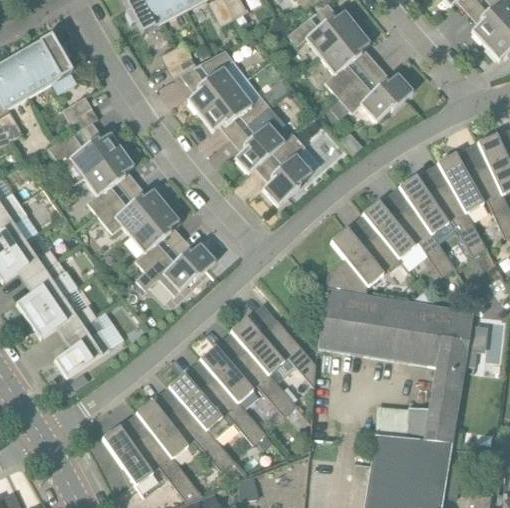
[(155,28),(162,24),(149,0),(125,0),(130,10),(126,13),(132,25),(137,23),(142,34),(155,27),(155,28)]
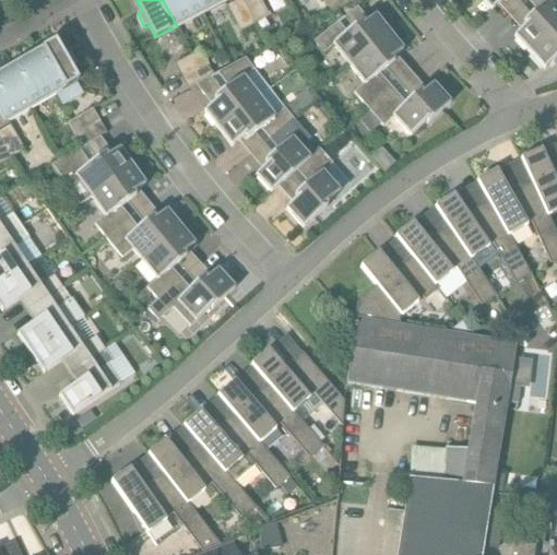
[(163,0),(177,26),(205,11),(199,0),(163,0)]
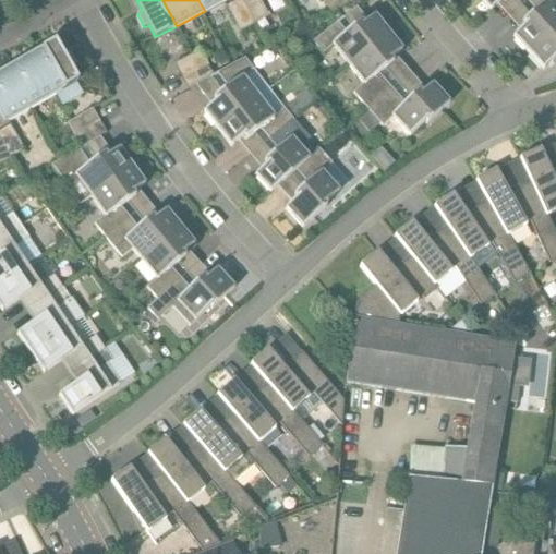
[(198,0),(205,11),(227,0),(198,0)]
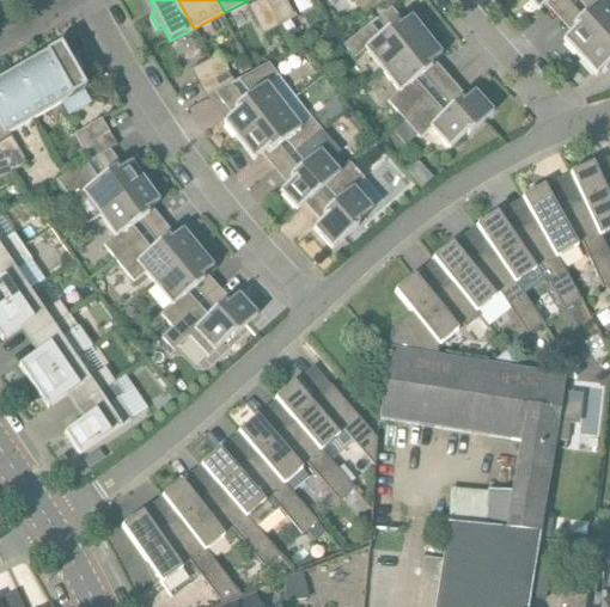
[(266,31),(281,23),(268,0),(257,0),(250,4),(266,31)]
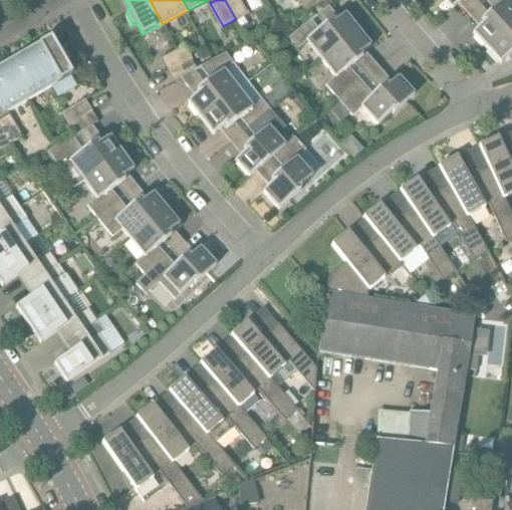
[(225,0),(236,19),(249,12),(243,0),(225,0)]
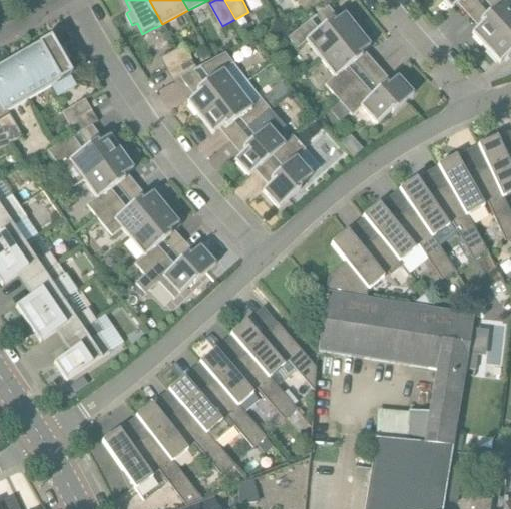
[(302,0),(306,8),(321,0),(302,0)]
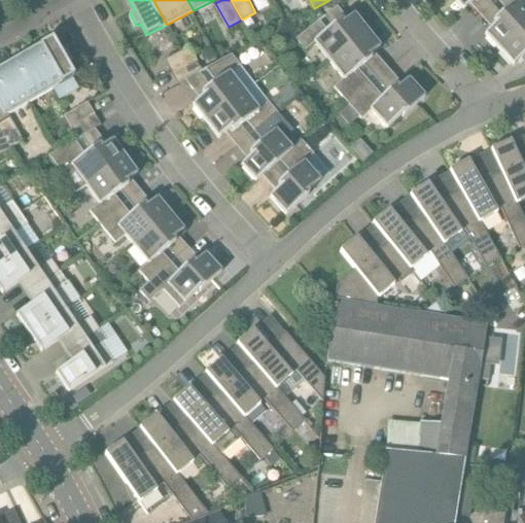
[(500,47),(524,25),(524,0),(501,0),(508,7),(494,19),(497,22),(486,31),(500,47)]
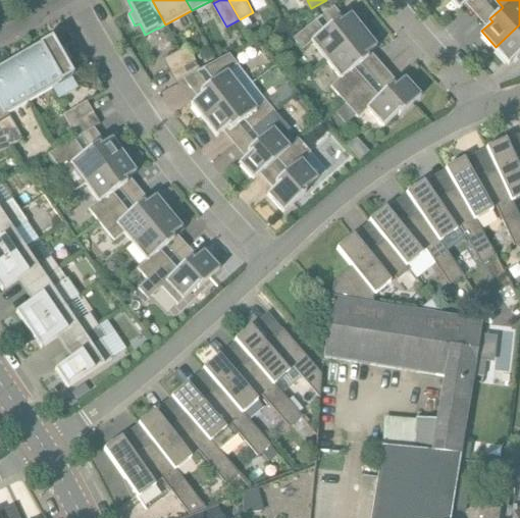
[(313,40),(327,58),(365,29),(352,11),(346,16),(334,4),(294,37),(303,48),(313,40)]
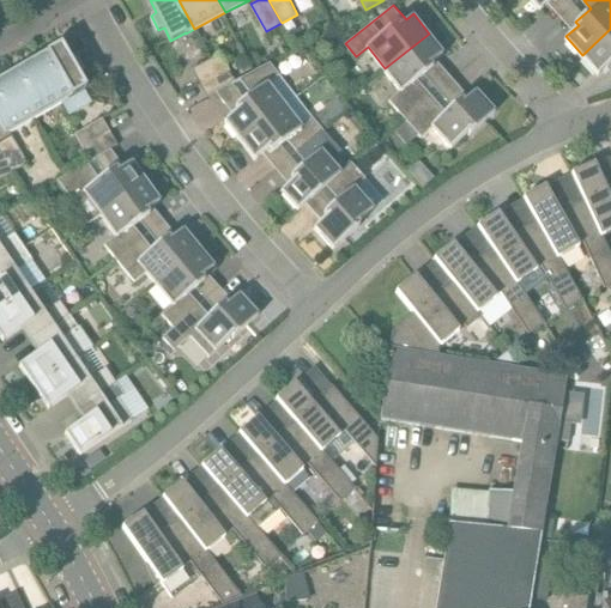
[(610,29),(582,55),(599,73),(610,62),(610,29)]
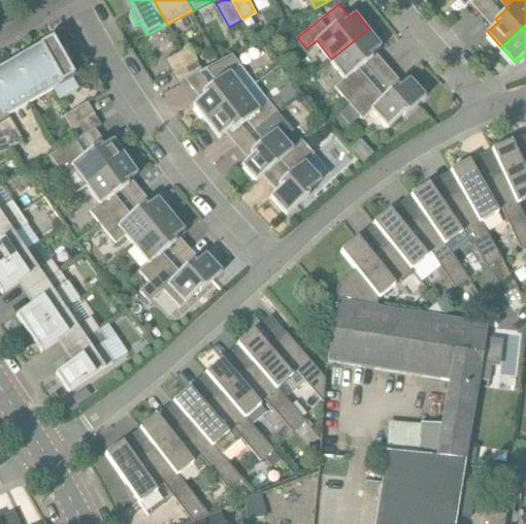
[(350,102),(372,82),(360,67),(373,57),(371,54),(383,44),(369,29),(331,59),(346,77),(336,85),(349,101),(350,102)]
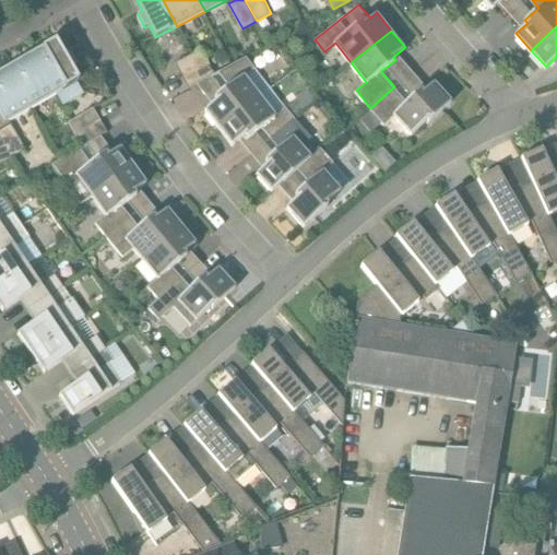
[(67,86),(80,79),(73,67),(78,65),(70,51),(66,54),(57,38),(43,46),(36,49),(61,90),(67,86)]
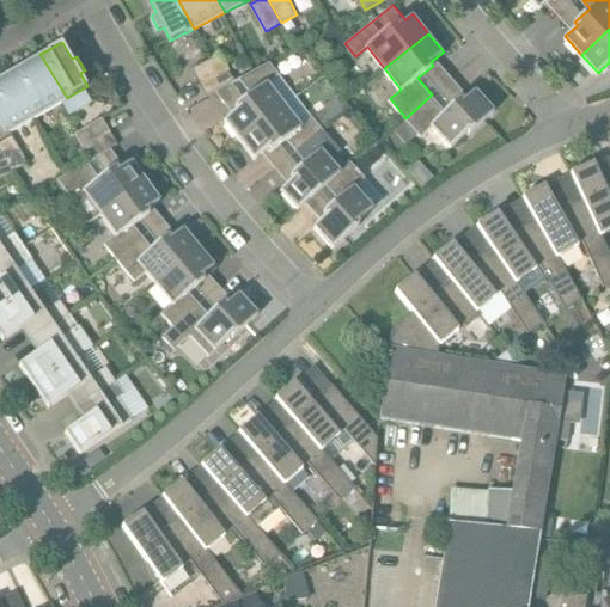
[(201,80),(229,66),(221,51),(194,67),(201,80)]
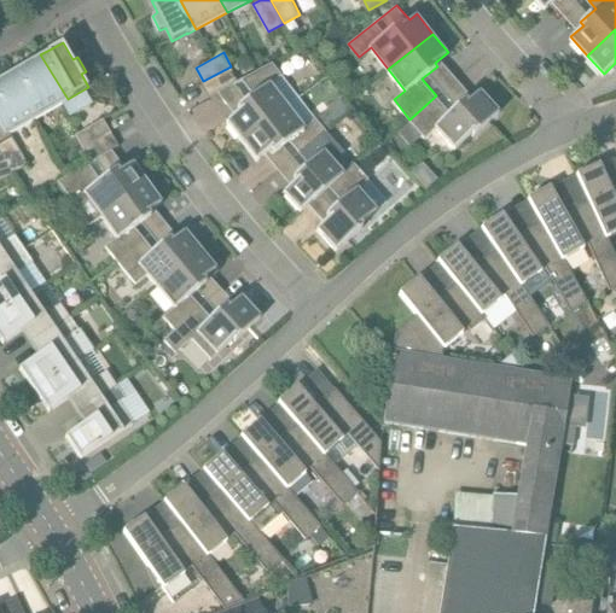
[(38,117),(68,99),(40,54),(10,73),(38,117)]
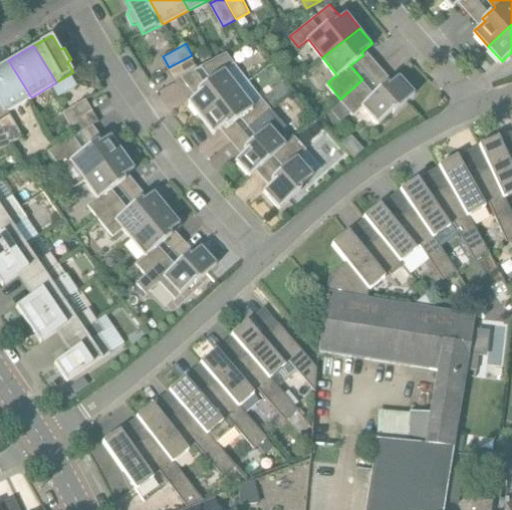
[(202,116),(239,86),(225,69),(235,61),(227,51),(201,65),(211,78),(198,88),(200,91),(189,99),(202,116)]
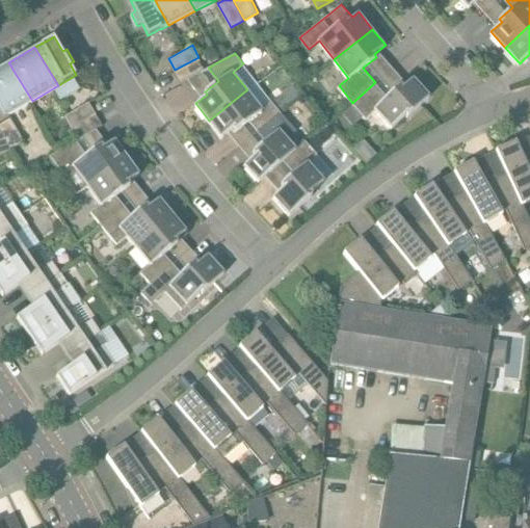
[(202,71),(205,69),(199,57),(175,70),(181,82),(202,71)]
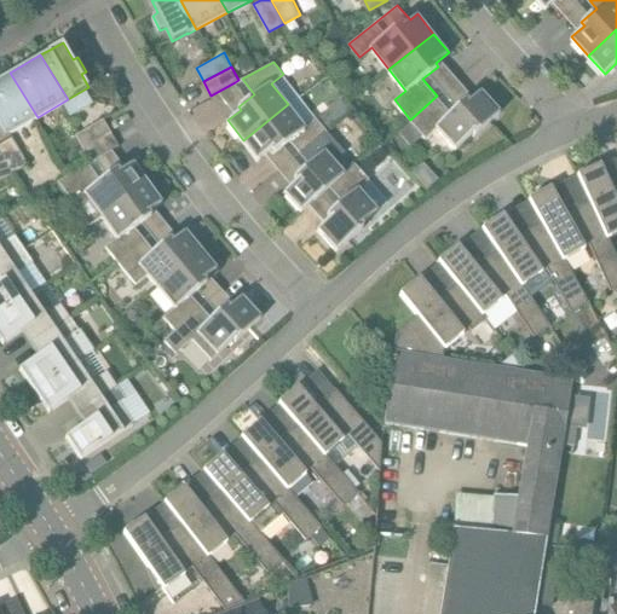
[(0,125),(6,135),(38,117),(10,73),(0,77),(0,125)]
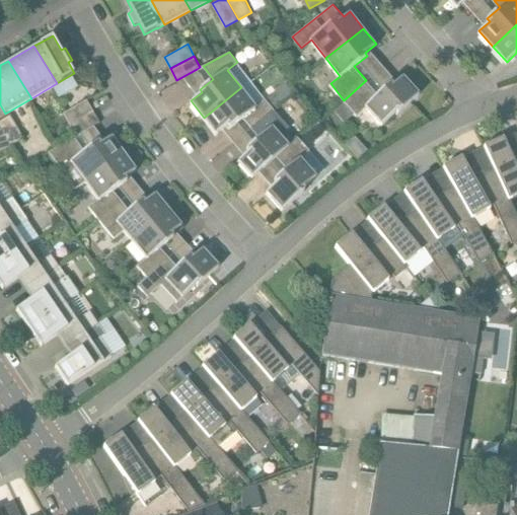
[(366,80),(344,100),(357,115),(366,106),(382,124),(396,112),(397,113),(420,93),(403,75),(393,85),(390,82),(378,93),(366,80)]
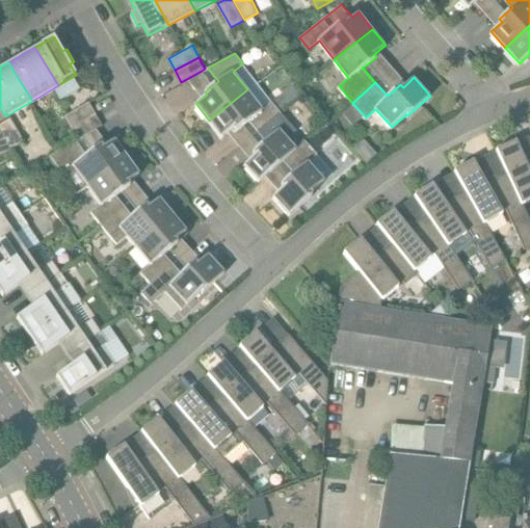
[(296,81),(275,97),(284,108),(305,93),(296,81)]
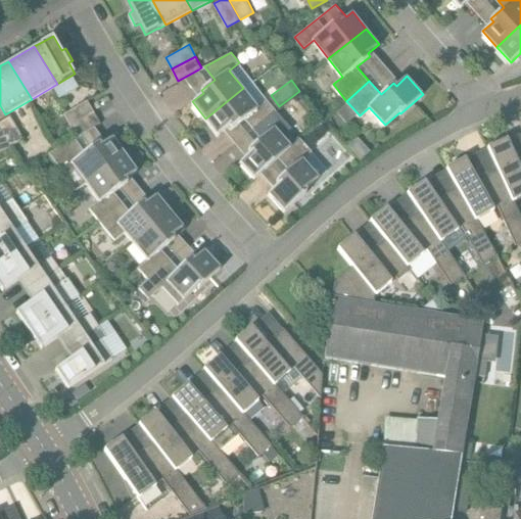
[(245,118),(253,128),(276,109),(268,99),(257,106),(243,88),(205,119),(218,135),(229,126),(232,129),(245,118)]
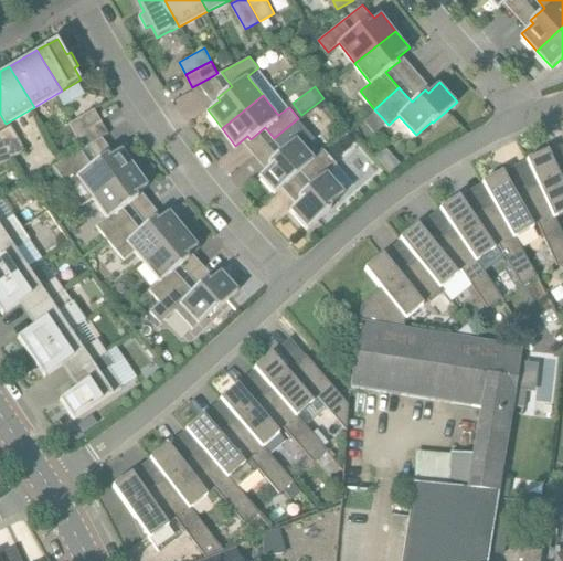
[(77,134),(103,119),(95,107),(70,122),(77,134)]
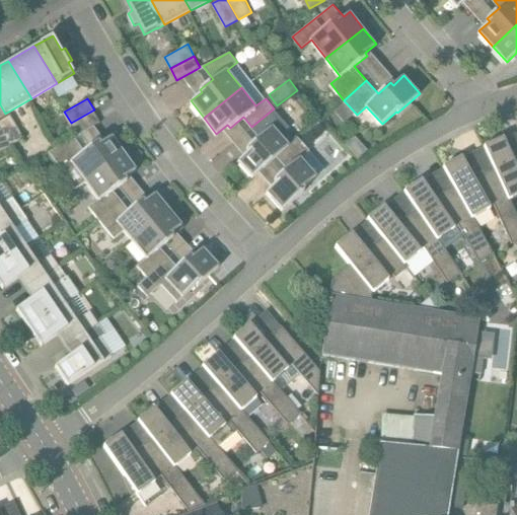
[(277,156),(289,144),(272,126),(281,118),(274,108),(251,127),(260,137),(247,148),(249,151),(238,160),(253,176),(264,167),(265,167),(277,156)]
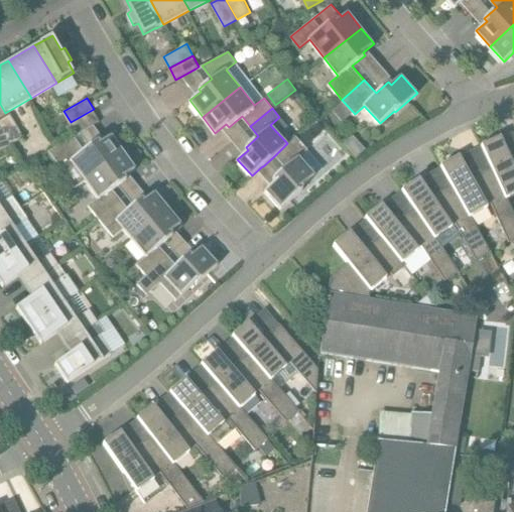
[(94,109),(71,122),(78,134),(81,132),(100,120),(94,109)]
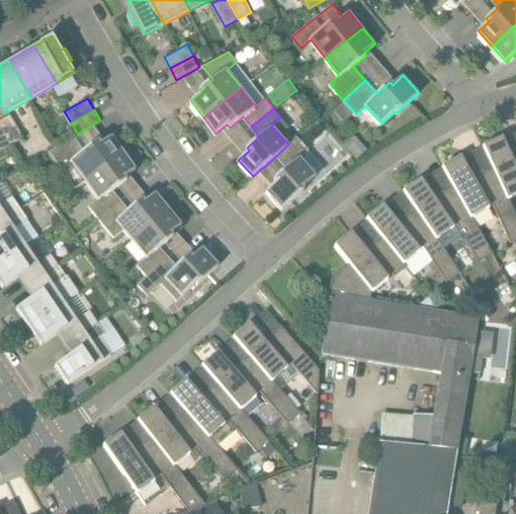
[(0,123),(11,144),(24,137),(11,113),(0,119),(0,123)]
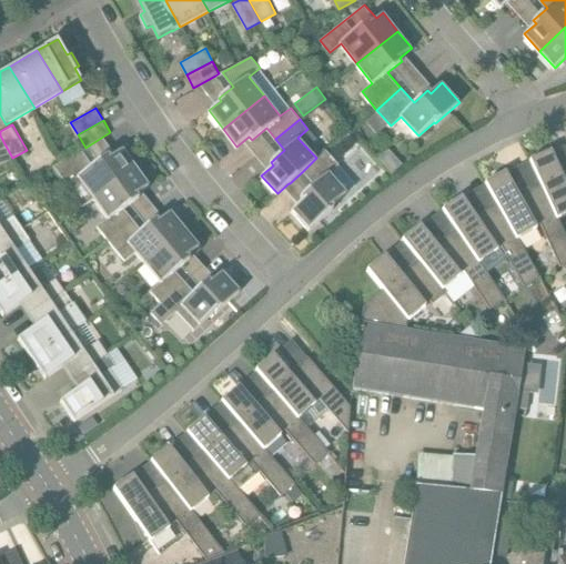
[(0,164),(12,158),(0,136),(0,164)]
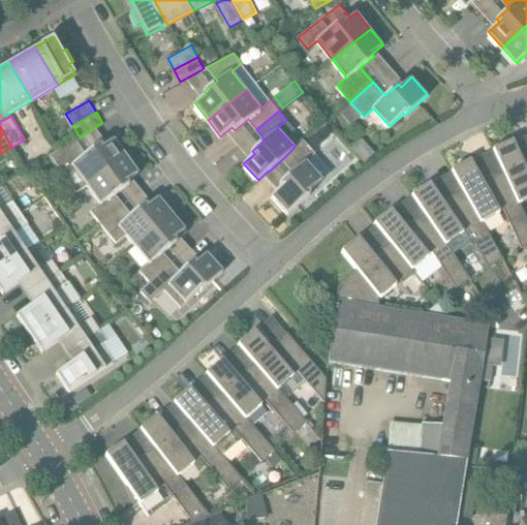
[(78,191),(88,184),(127,155),(115,137),(102,146),(100,144),(87,153),(76,139),(51,154),(78,191)]
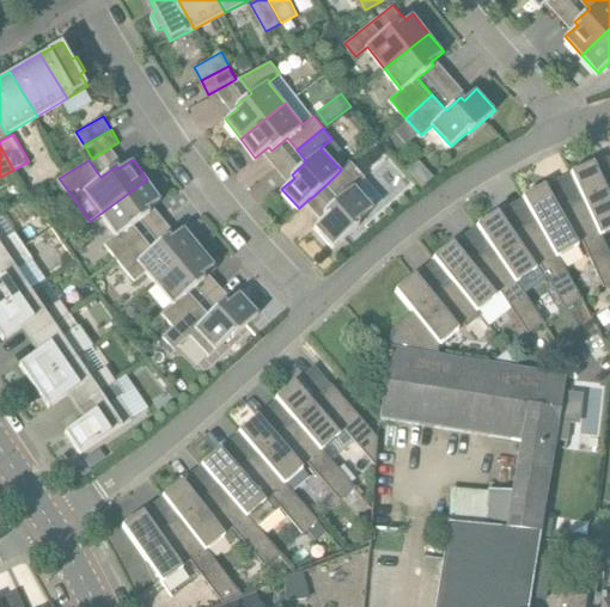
[(334,247),(346,237),(360,224),(358,221),(374,207),(355,185),(366,176),(352,160),(341,170),(327,184),(340,197),(324,212),(327,214),(315,226),(334,247)]
